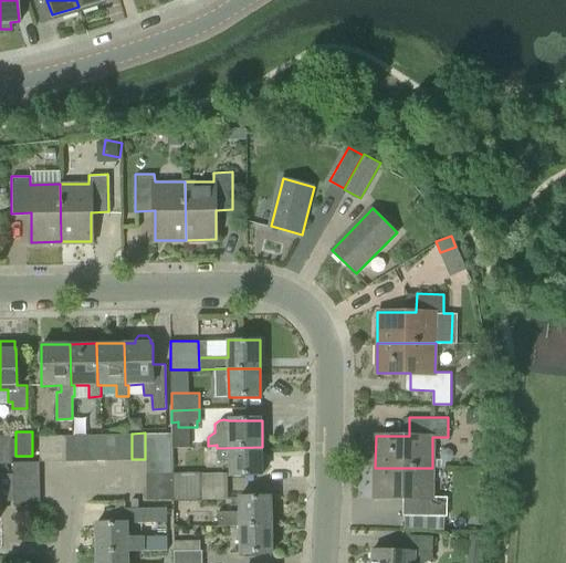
[(171,433),(145,433),(145,459),(146,459),(146,472),(173,471),(171,433)]
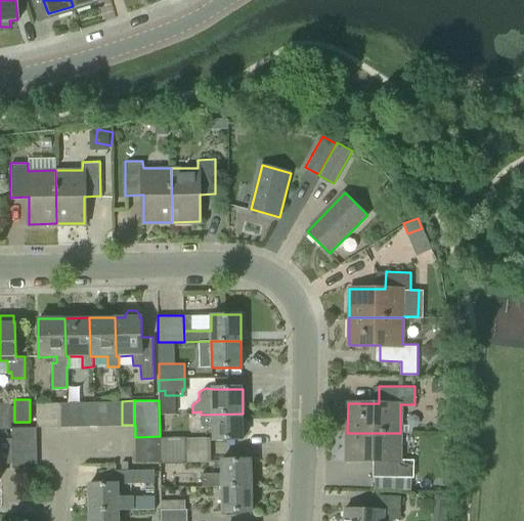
[(0,401),(0,428),(11,428),(10,402),(0,401)]
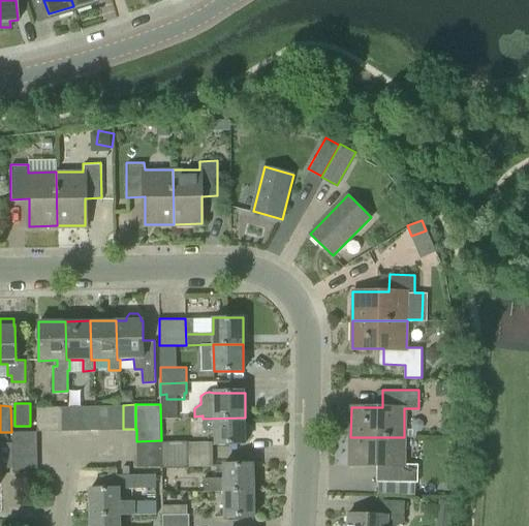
[(61,405),(49,406),(49,430),(61,430),(61,405)]
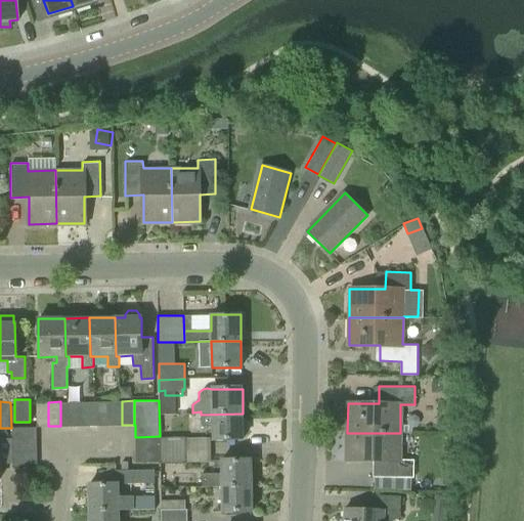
[(73,401),(60,401),(60,426),(73,426),(73,401)]
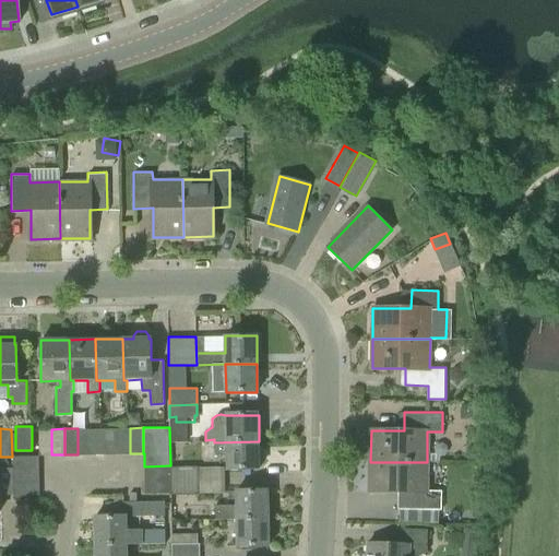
[(91,428),(78,428),(78,454),(91,454),(91,428)]
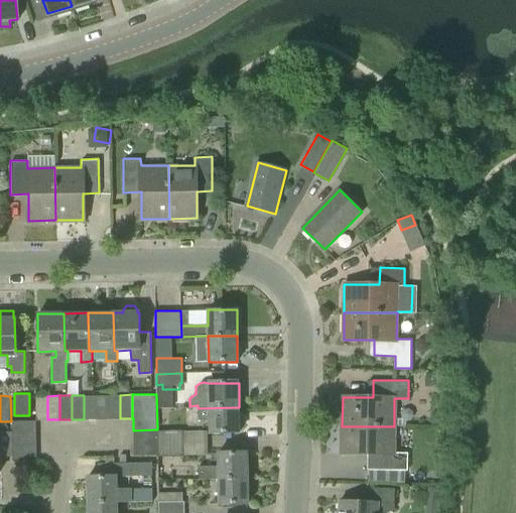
[(96,395),(84,395),(84,419),(96,419),(96,395)]
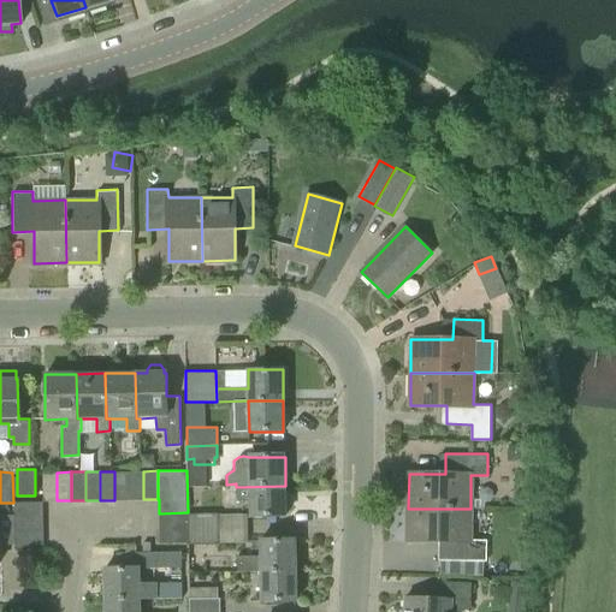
[(129,471),(114,471),(114,500),(129,500),(129,471)]
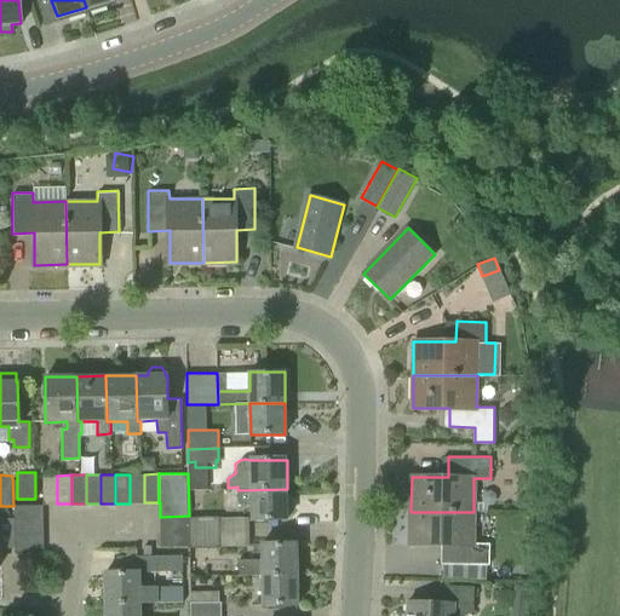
[(144,475),(130,475),(130,504),(144,502),(144,475)]
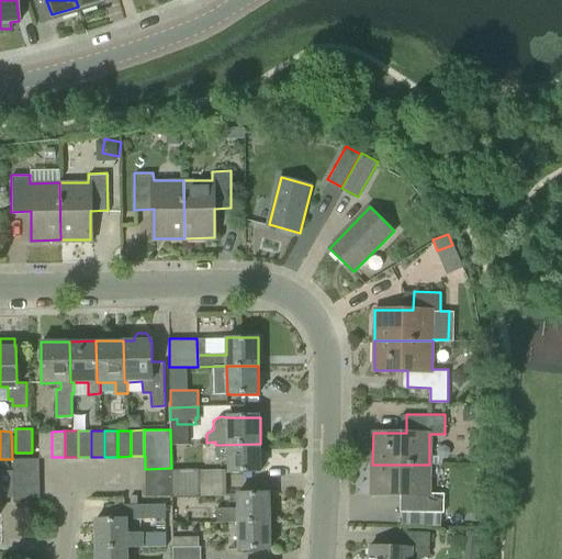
[(38,432),(40,458),(52,457),(52,432),(38,432)]
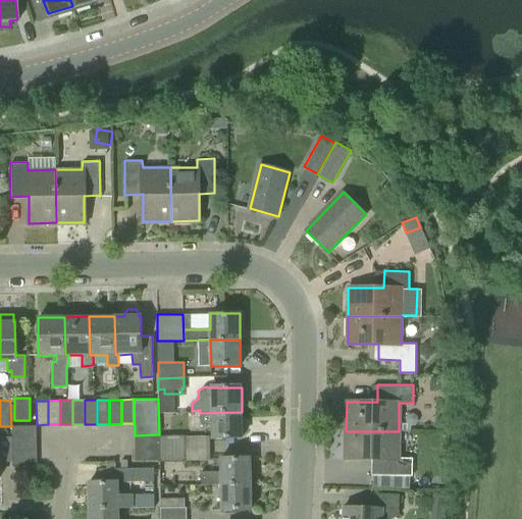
[(242,412),(200,413),(200,424),(212,424),(212,439),(243,439),(242,412)]
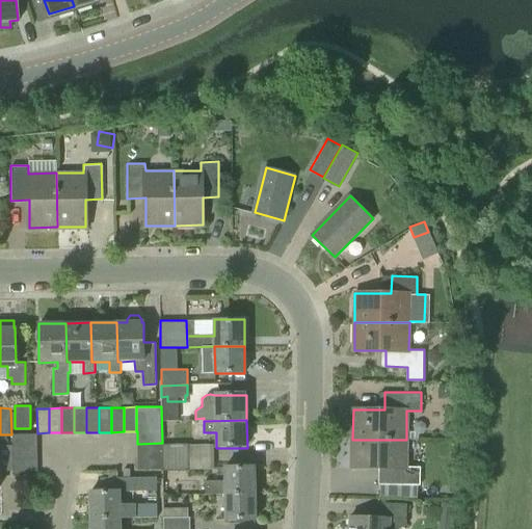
[(11,433),(12,444),(12,447),(37,446),(37,433),(11,433)]
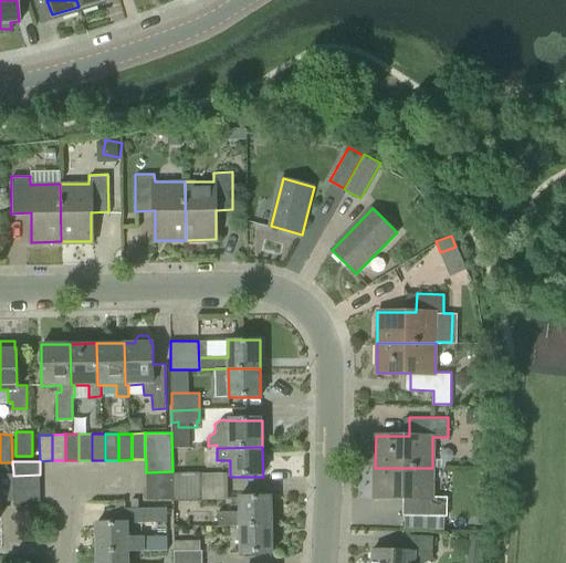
[(432,468),(375,468),(375,497),(402,497),(402,514),(447,514),(447,496),(431,496),(432,468)]
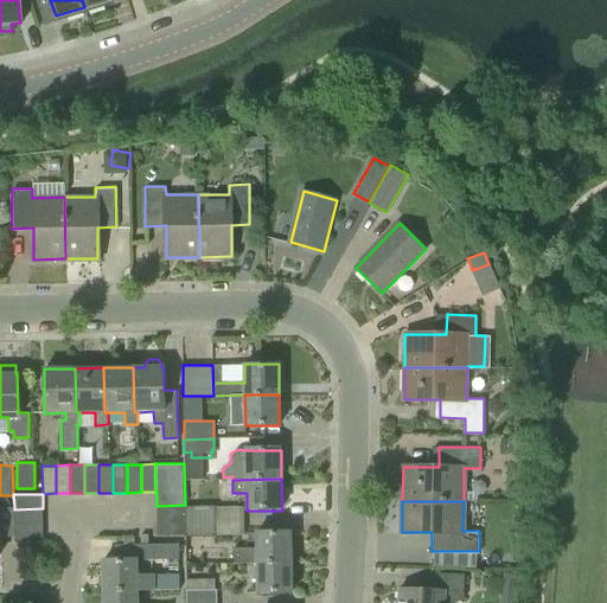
[(185,505),(157,506),(157,520),(185,519),(185,505)]
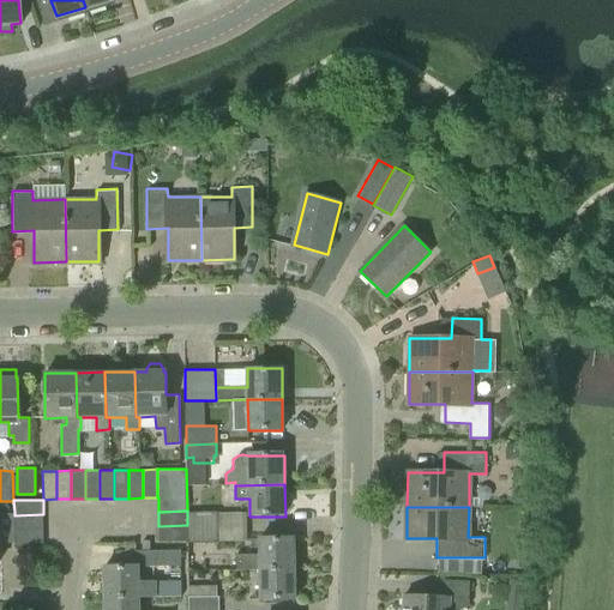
[(217,511),(187,511),(187,525),(187,527),(217,527),(217,511)]
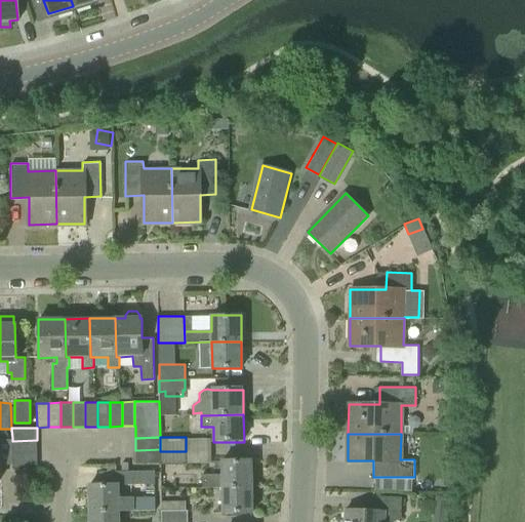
[(0,463),(12,463),(12,452),(12,441),(12,438),(0,438),(0,463)]
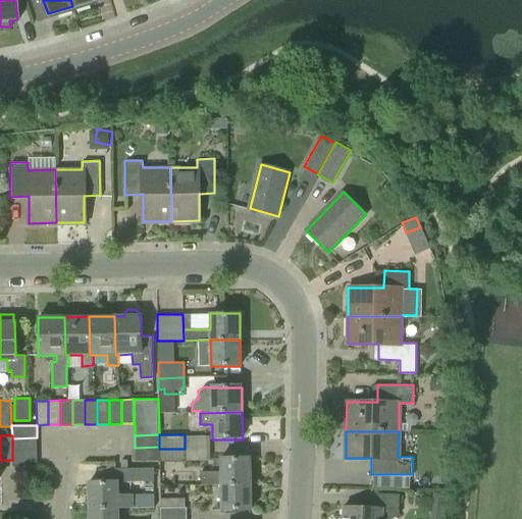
[(37,437),(12,438),(12,450),(37,450),(37,437)]
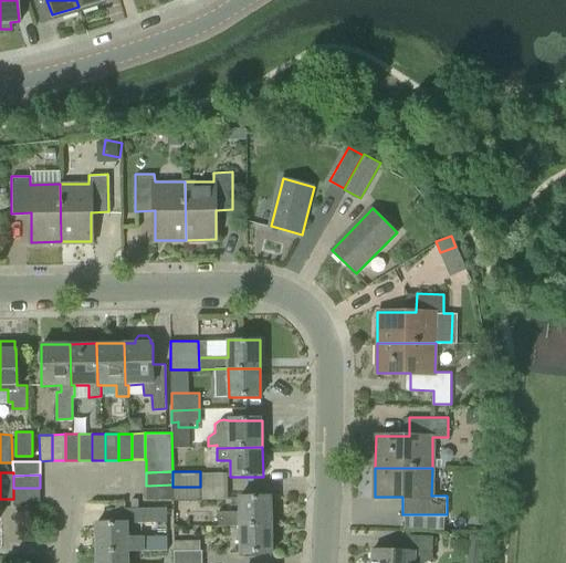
[(173,485),(146,486),(146,499),(173,499),(173,487),(173,485)]
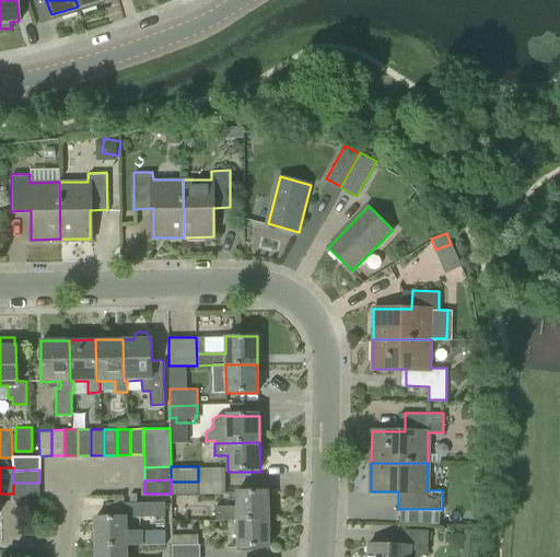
[(198,494),(198,482),(171,482),(171,494),(198,494)]
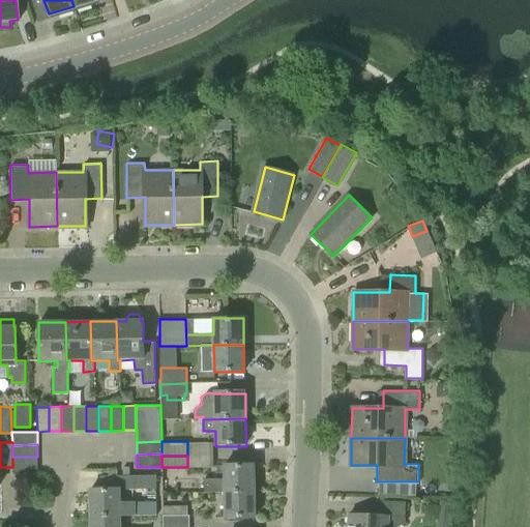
[(12,457),(12,467),(12,469),(37,469),(37,457),(12,457)]
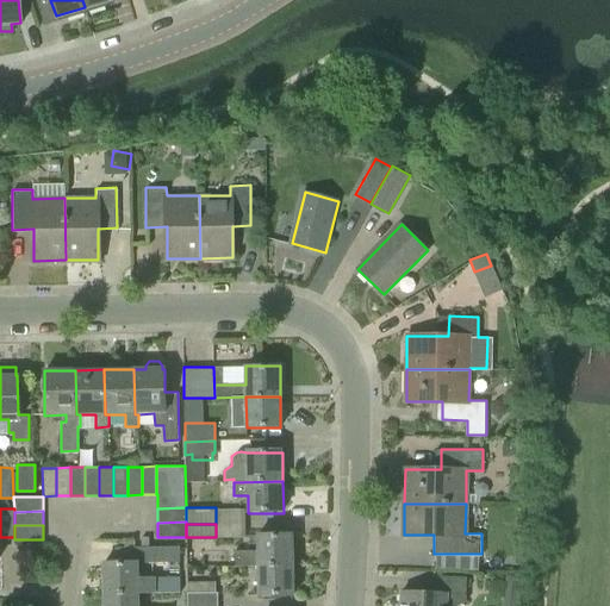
[(259,563),(259,566),(293,564),(292,536),(259,536),(259,549),(235,549),(235,563),(259,563)]
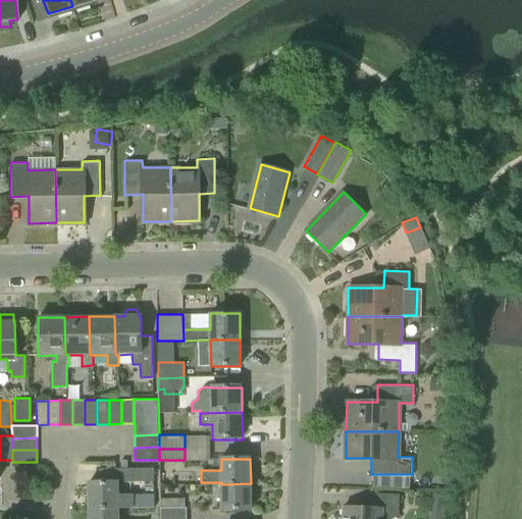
[(121,467),(121,481),(154,480),(154,467),(121,467)]
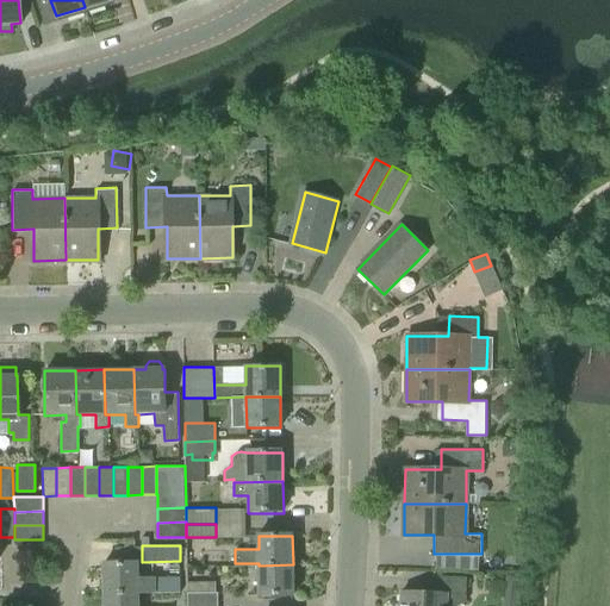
[(104,562),(104,593),(138,593),(138,592),(153,591),(153,575),(138,576),(137,562),(104,562)]
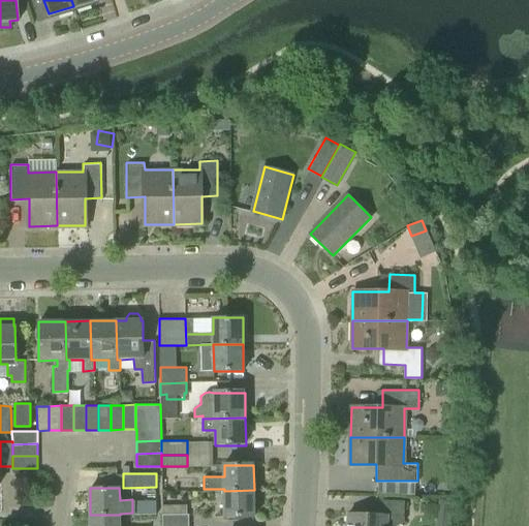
[(254,490),(224,491),(224,517),(254,517),(254,490)]
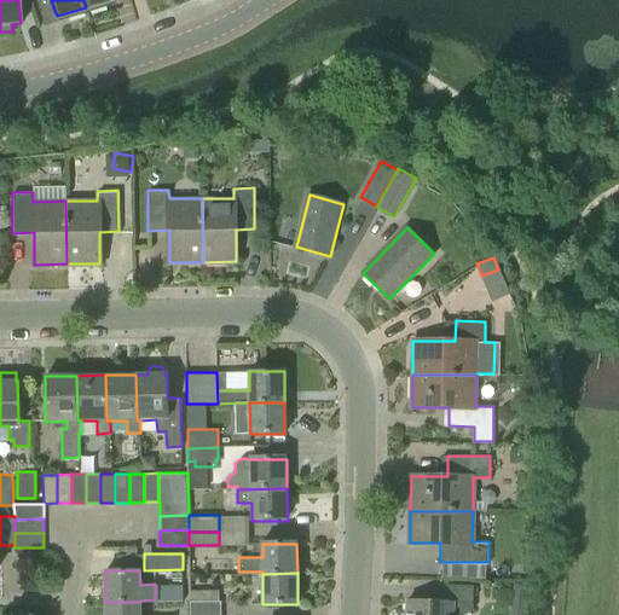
[(520,613),(530,613),(532,581),(522,580),(520,613)]
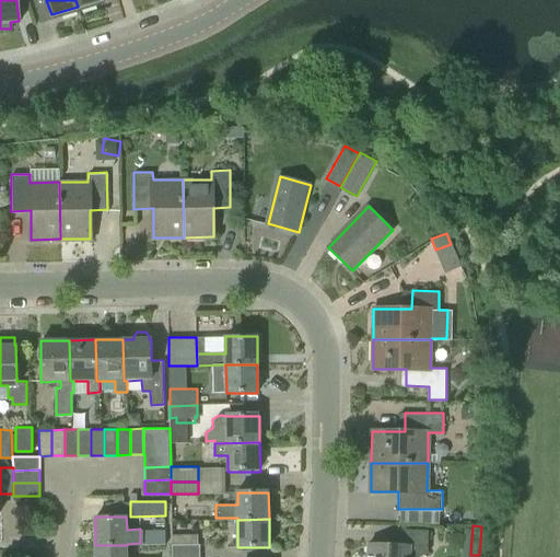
[(369,544),(368,556),(410,556),(419,556),(428,552),(428,536),(428,530),(428,529),(397,528),(397,545),(369,544)]
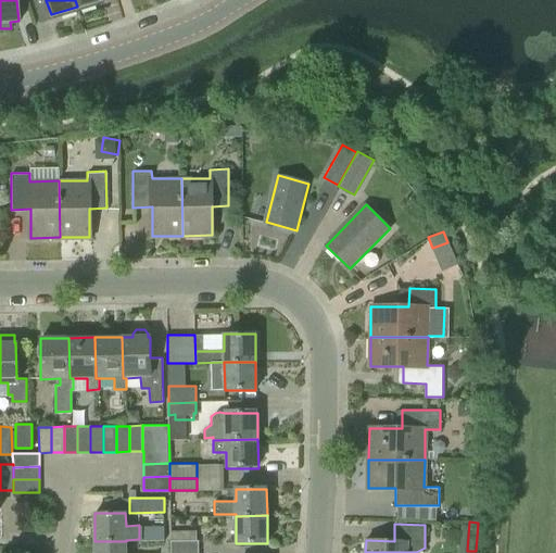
[(169,552),(198,552),(198,539),(197,539),(197,529),(171,529),(169,552)]
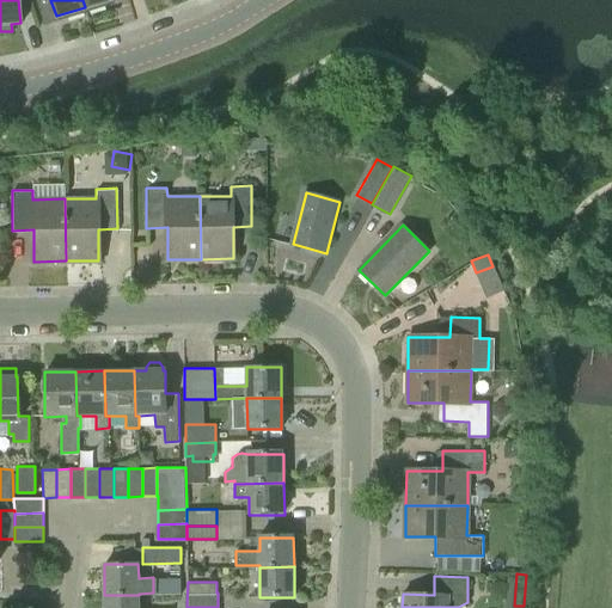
[(104,595),(104,607),(138,607),(139,595),(104,595)]
